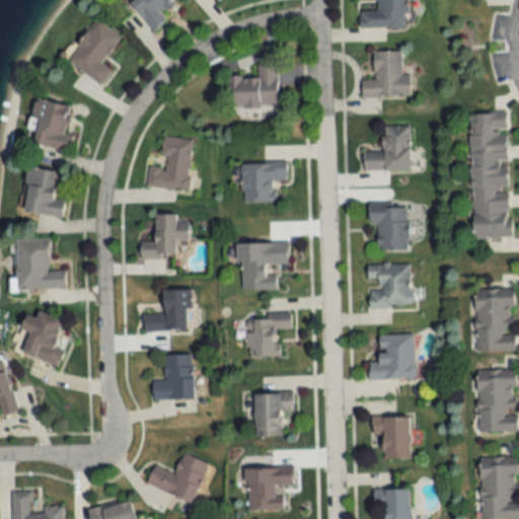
[(359,27),(404,27),(404,0),(408,0),(406,0),(371,0),(372,0),(376,0),(376,10),(359,10),(359,27)]
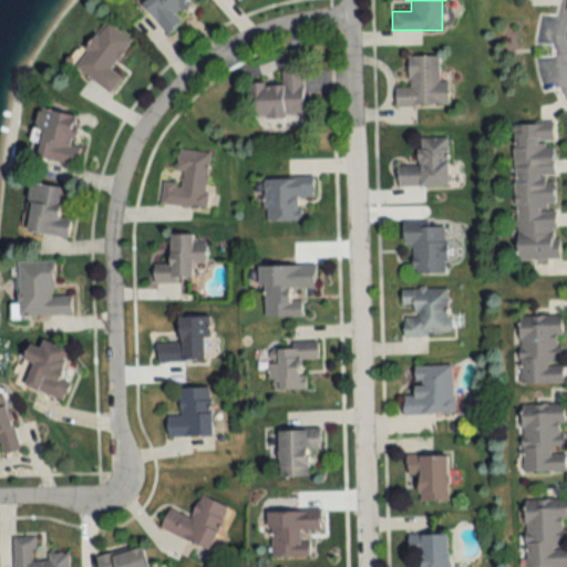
[(111,70),(131,39),(103,22),(73,68),(111,93),(121,76),(111,70)]
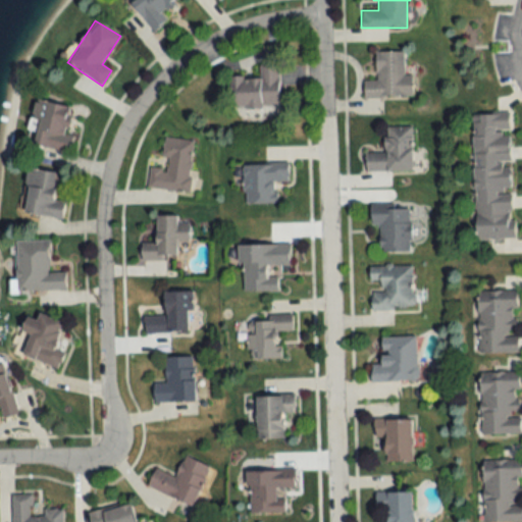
[(364,98),(413,98),(413,75),(404,75),(403,52),(376,52),(376,81),(364,82),(364,98)]
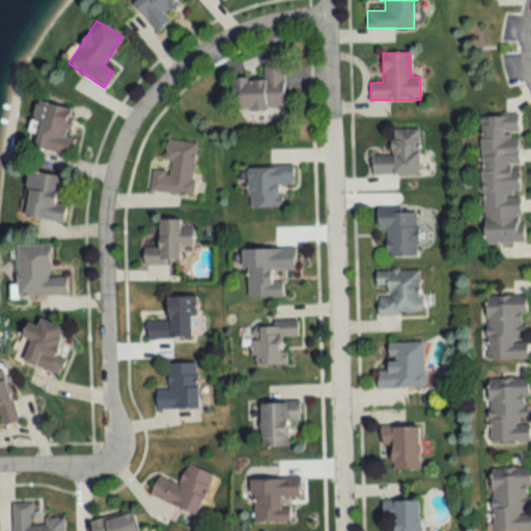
[(284,108),(284,66),(263,66),(263,78),(235,78),(235,108),(284,108)]
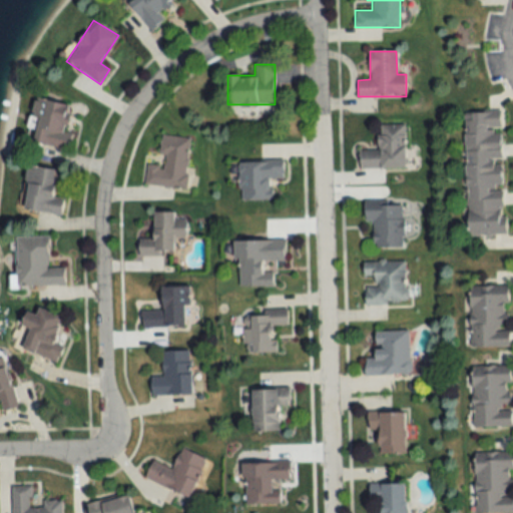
[(35,97),(25,140),(66,149),(75,107),(35,97)]
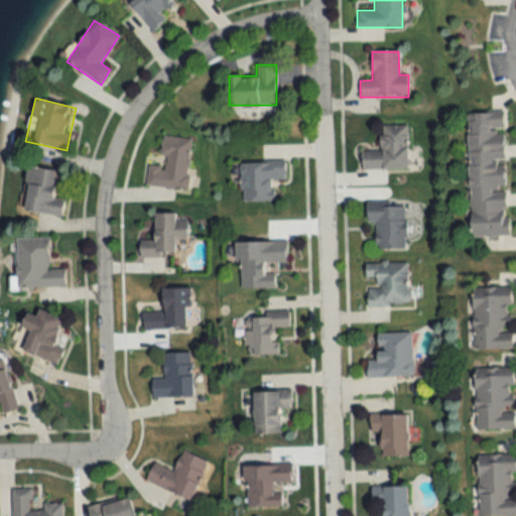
[(466,113),(470,237),(508,236),(504,112),(466,113)]
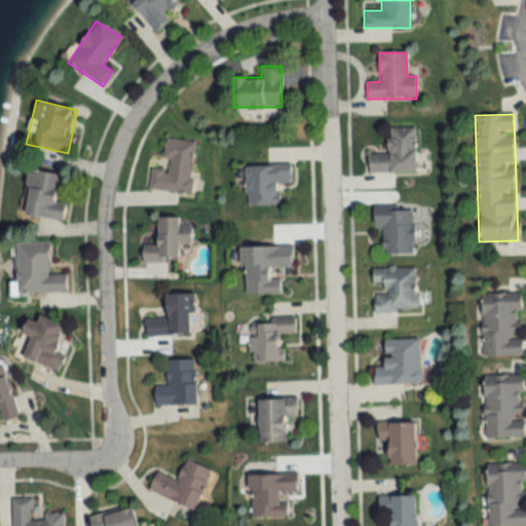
[(387,154),(368,154),(369,173),(415,173),(415,128),(387,128),(387,154)]
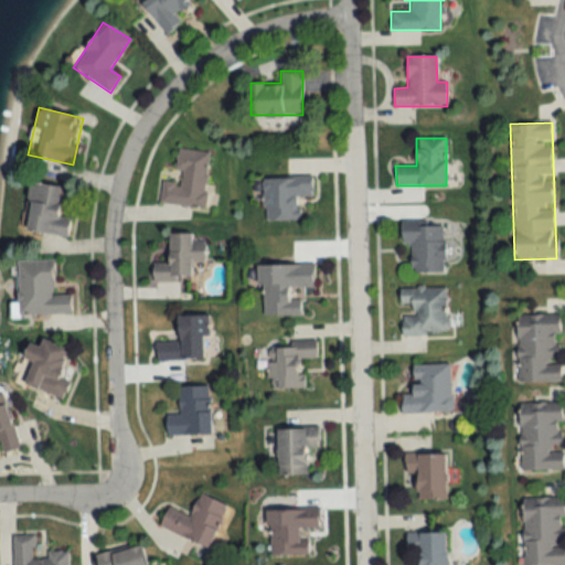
[(159,204),(204,209),(210,151),(179,148),(176,182),(161,180),(159,204)]
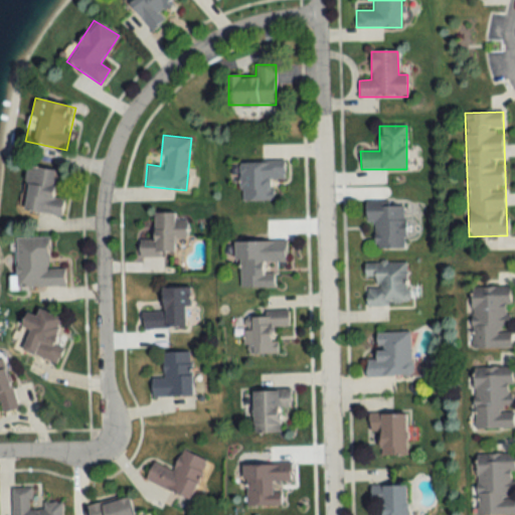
[(273,201),(273,179),(285,179),(285,162),(239,162),(239,201),(273,201)]
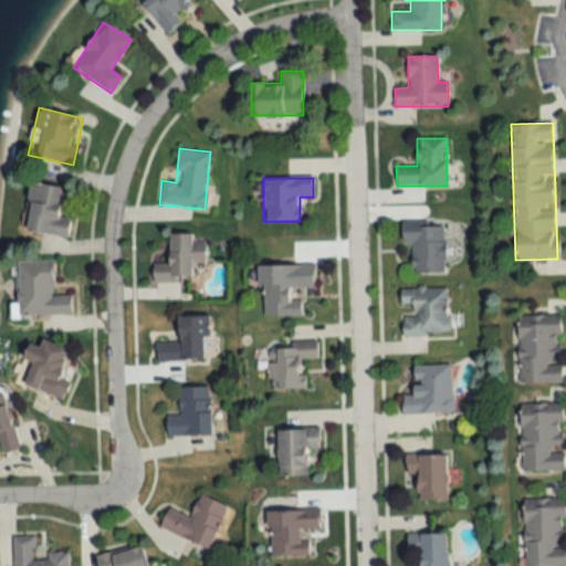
[(67,237),(70,218),(59,217),(62,187),(27,184),(22,232),(67,237)]
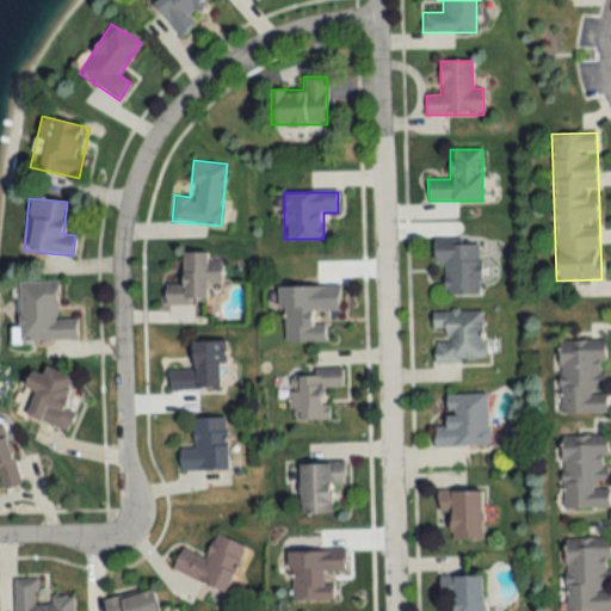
[(443,267),(443,296),(481,295),(480,242),(434,242),(434,267),(443,267)]
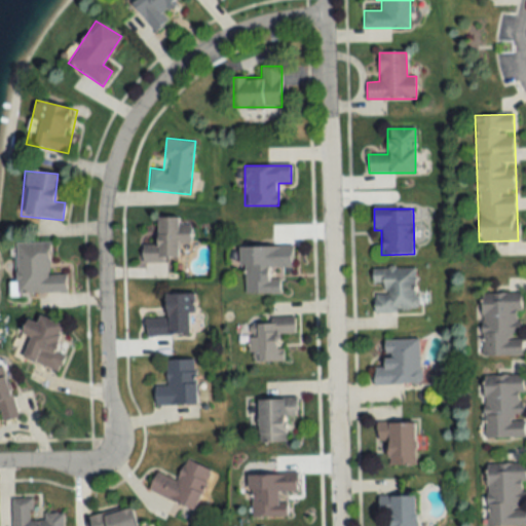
[(179,218),(157,218),(157,245),(143,245),(143,262),(178,262),(178,243),(191,243),(191,224),(179,224),(179,218)]
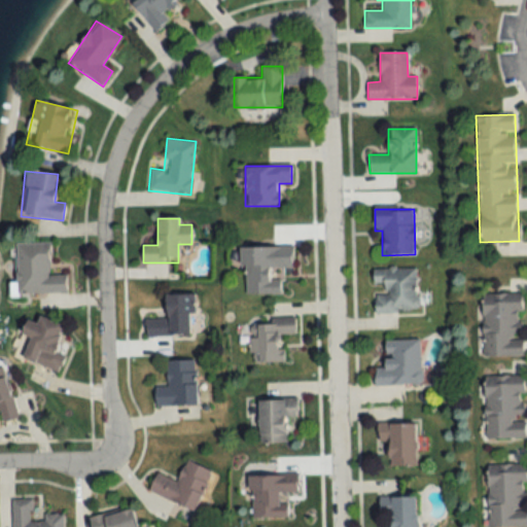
[(14,294),(66,294),(65,275),(49,275),(49,243),(14,243),(14,294)]
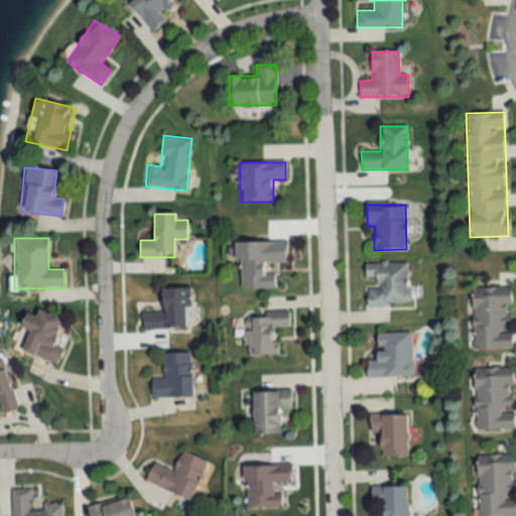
[(237,243),(238,289),(275,288),(274,263),(286,263),(286,242),(237,243)]
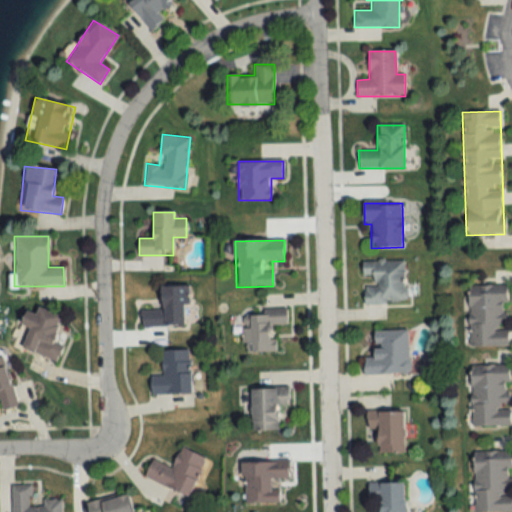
[(364,305),(406,304),(405,260),(363,261),(364,305)]
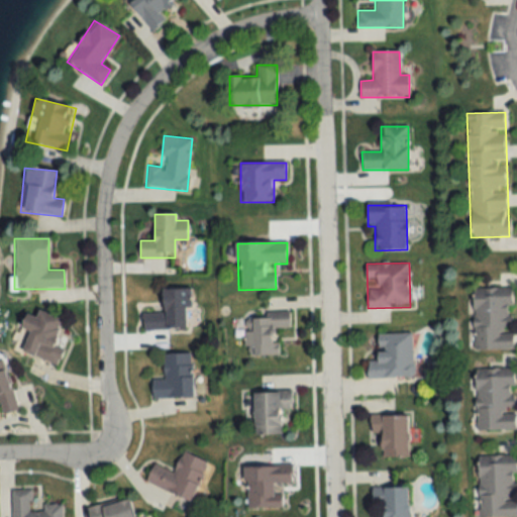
[(474,350),(514,349),(512,288),(473,289),(474,350)]
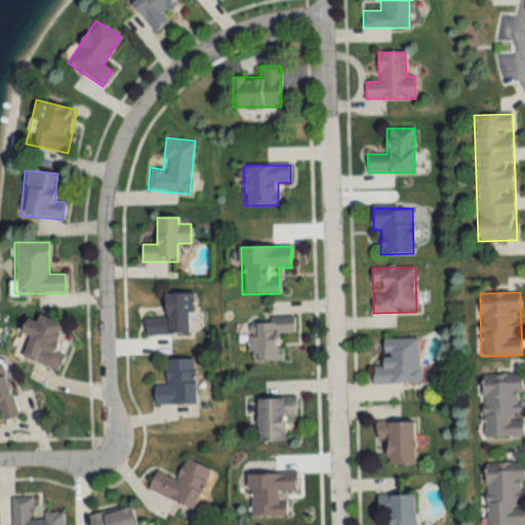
[(192,293),(165,293),(165,318),(145,318),(145,334),(193,334),(192,293)]
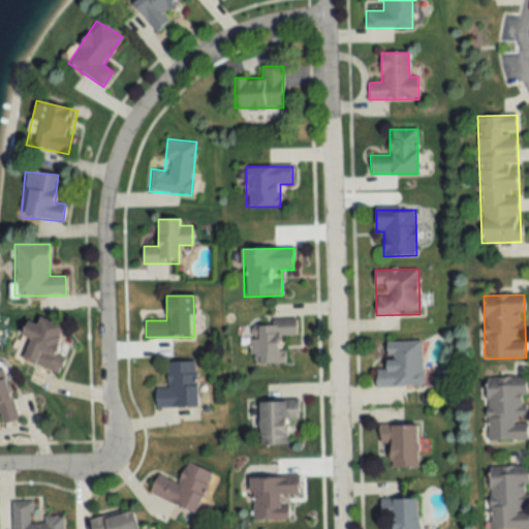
[(22,360),(58,374),(67,349),(57,345),(64,327),(39,317),(36,324),(27,320),(21,335),(30,339),(22,360)]
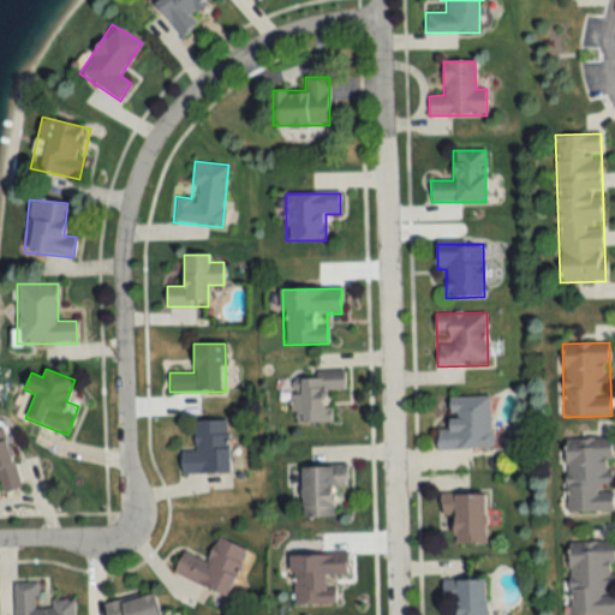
[(330,423),(329,392),(345,390),(344,374),(291,375),(292,424),(330,423)]
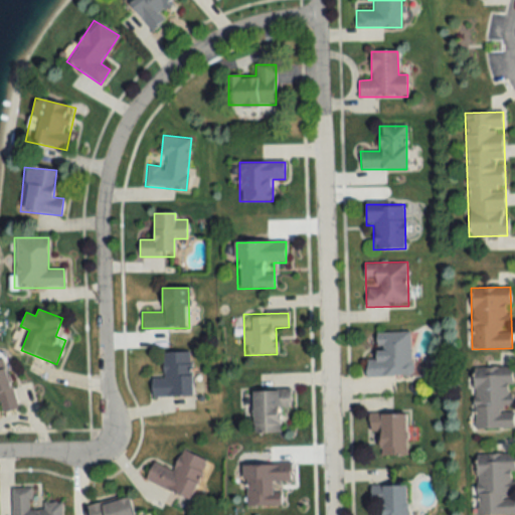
[(410,332),(375,331),(375,366),(366,366),(366,376),(410,376),(410,332)]
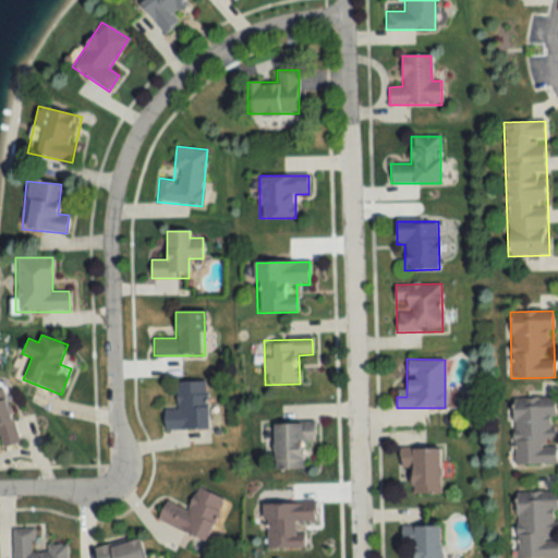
[(164,410),(164,431),(208,429),(208,381),(176,383),(177,410),(164,410)]
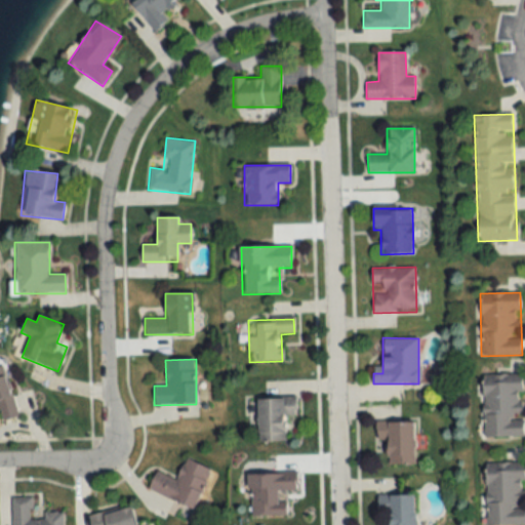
[(5,374),(1,375),(0,370),(0,413),(2,419),(17,415),(5,374)]
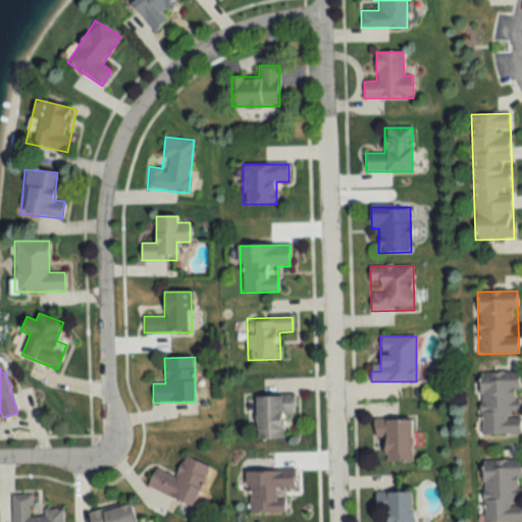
[(480,435),(521,434),(520,376),(479,377),(480,435)]
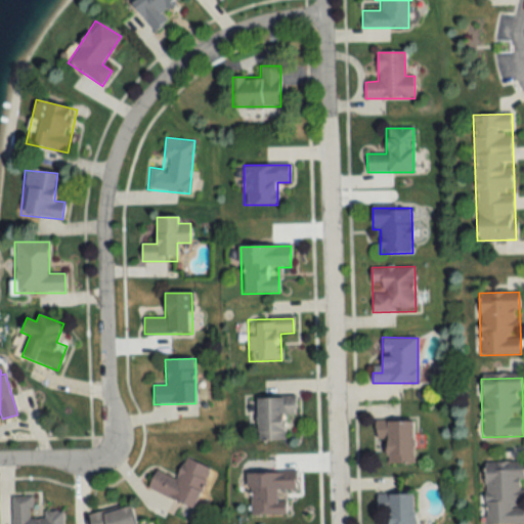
[(285,439),(284,415),(295,415),(294,397),(256,398),(258,440),(285,439)]
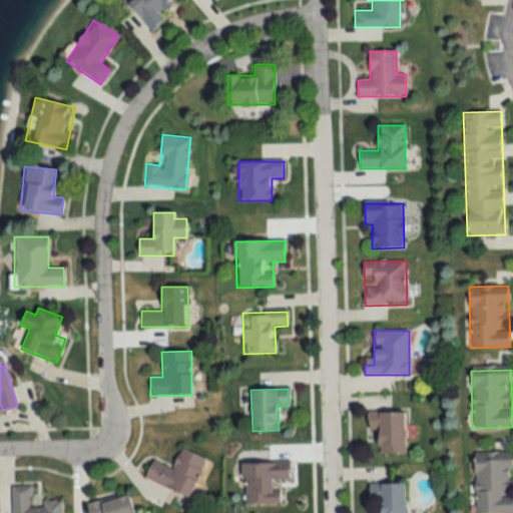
[(379,453),(405,453),(405,412),(368,412),(368,430),(379,430),(379,453)]
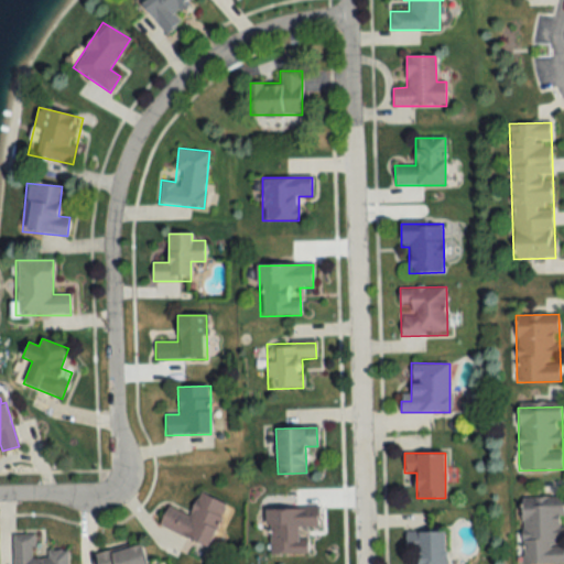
[(167,507),(159,527),(209,548),(227,505),(199,492),(190,517),(167,507)]
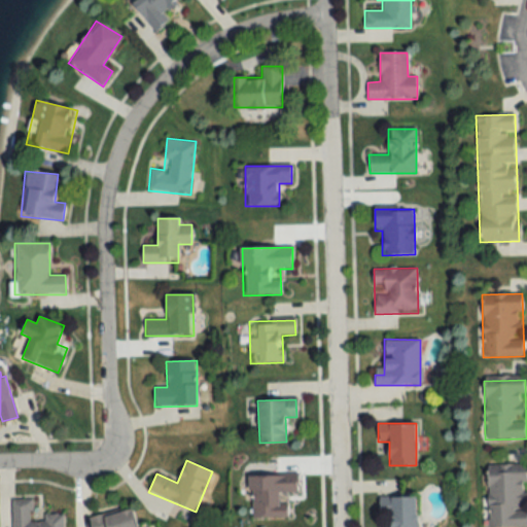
[(487,526),(526,526),(526,465),(488,465),(487,526)]
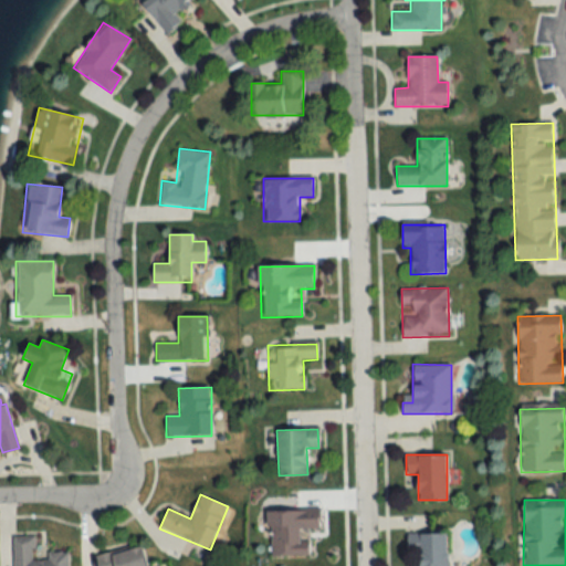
[(269,556),(308,556),(308,544),(301,544),(301,530),(320,530),(320,511),(269,511),(269,556)]
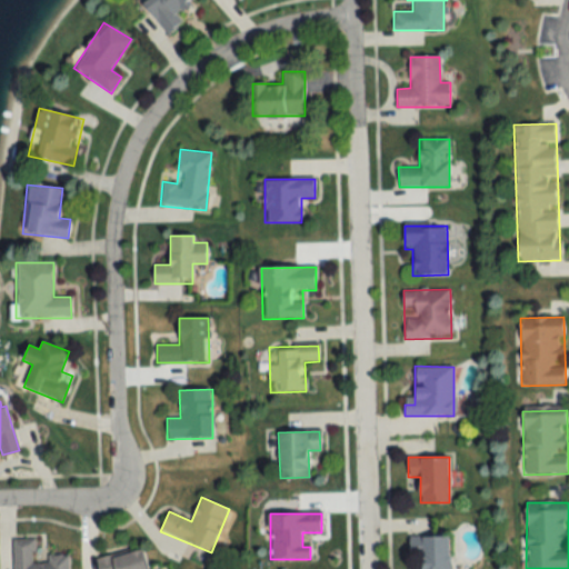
[(450,568),(449,536),(410,538),(411,556),(422,555),(422,568),(450,568)]
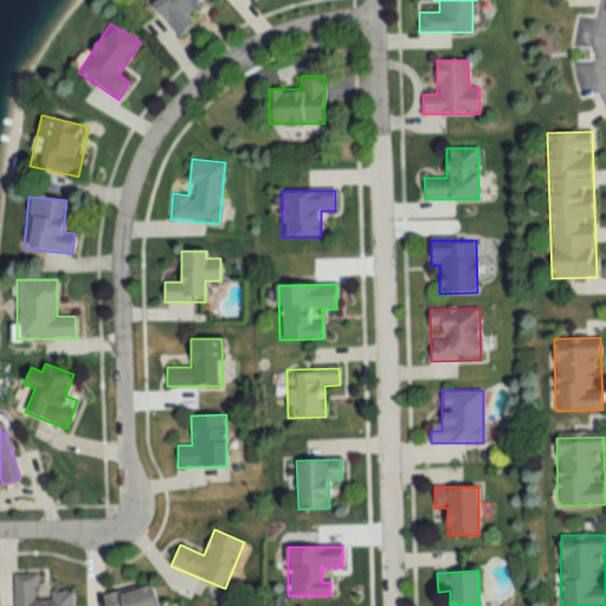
[(72,605),(72,591),(50,592),(50,598),(37,598),(36,573),(14,574),(14,605),(72,605)]
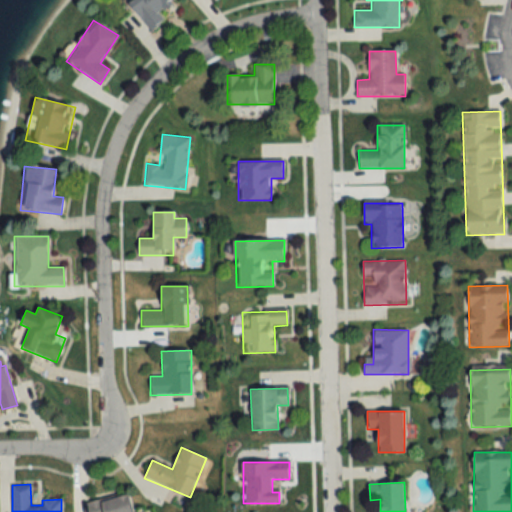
[(144,511),(144,510),(131,511),(128,495),(87,501),(88,511),(144,511)]
